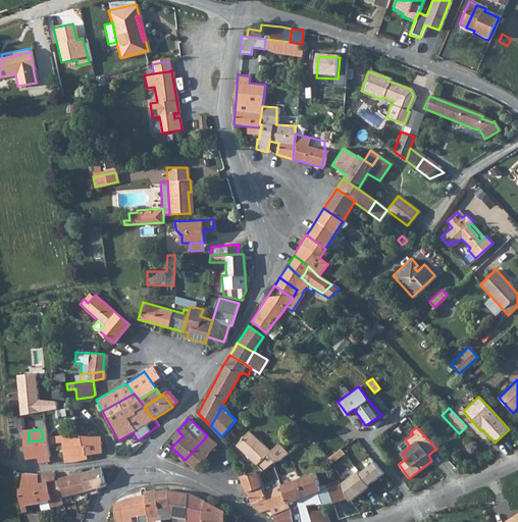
[(167,444),(171,448),(183,435),(177,430),(173,434),(167,444)]
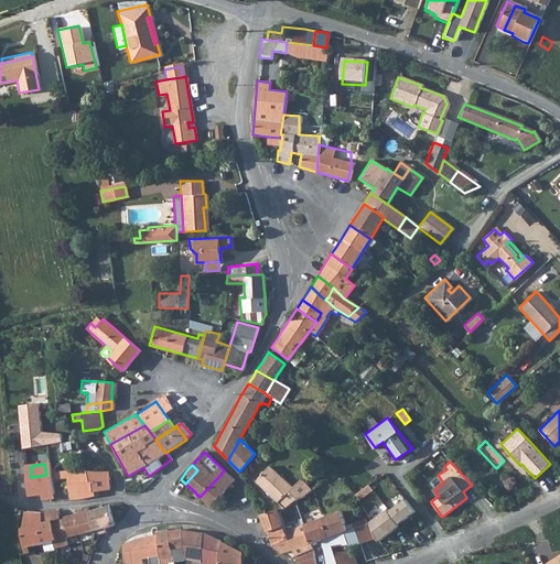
[(259,486),(278,503),(292,488),(299,481),(290,472),(282,479),(268,466),(266,470),(255,481),(259,486)]
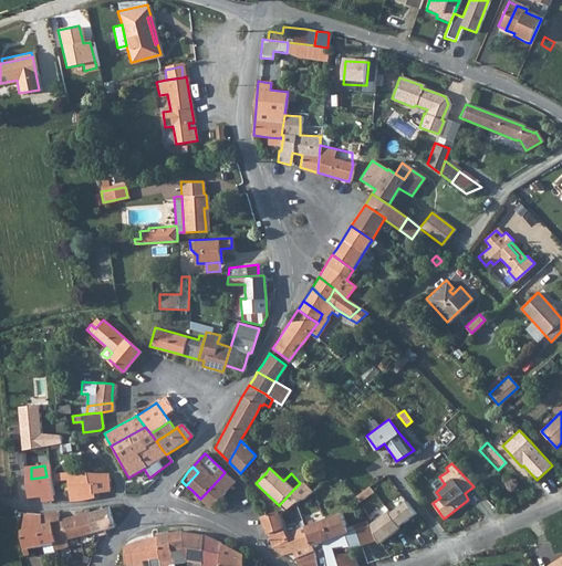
[(144,469),(136,473),(142,480),(149,478),(144,469)]
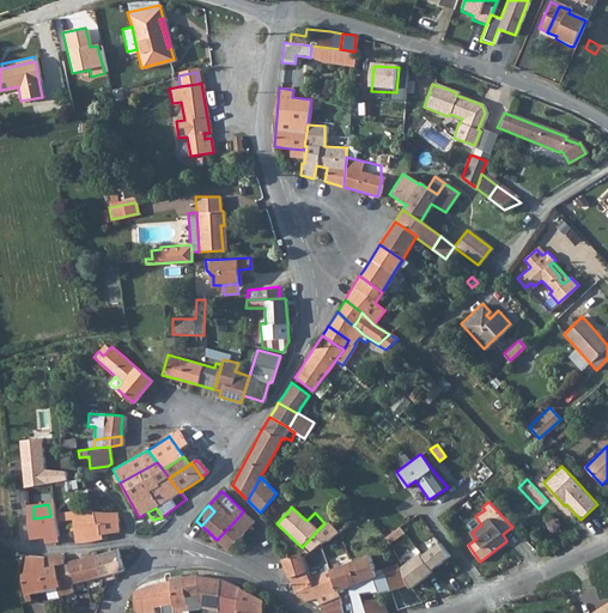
[(73,517),(73,526),(74,544),(101,539),(101,538),(101,534),(119,532),(117,513),(93,511),(91,509),(58,513),(59,519),(73,517)]
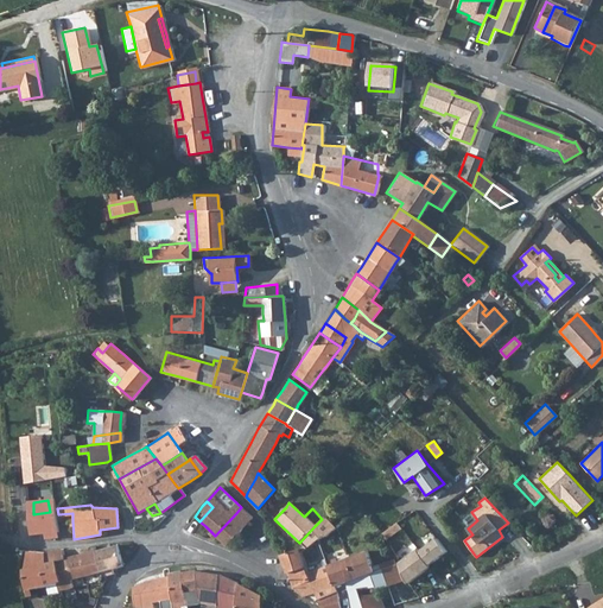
[(236,513),(215,536),(227,545),(252,517),(241,507),(236,513)]
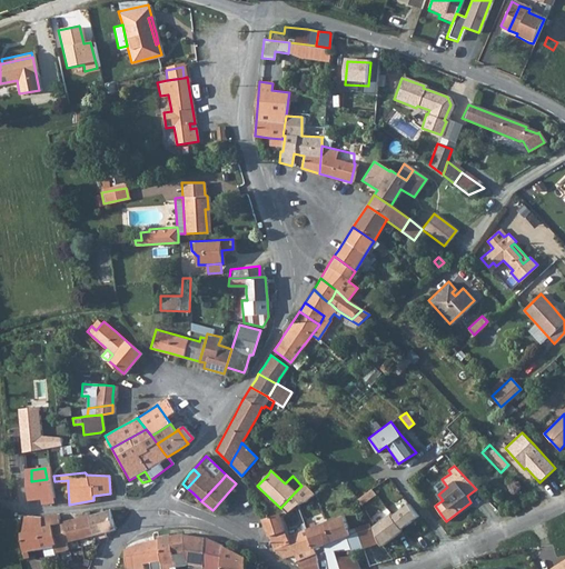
[(47,479),(31,481),(32,500),(32,506),(43,505),(45,501),(50,497),(47,479)]
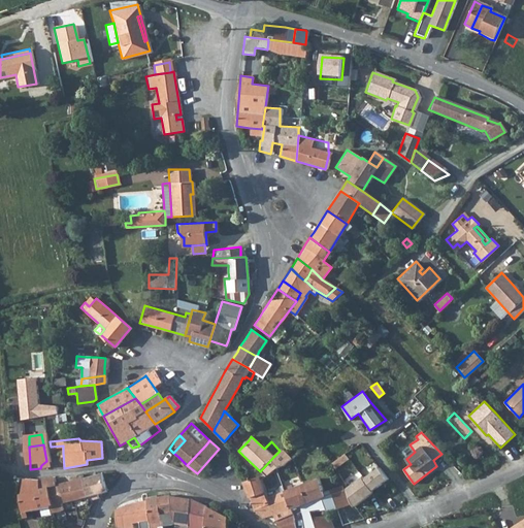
[(273,457),(260,471),(266,476),(273,470),(275,469),(282,464),(273,457)]
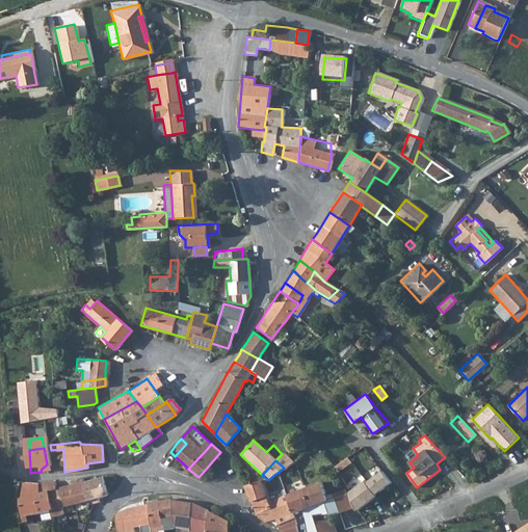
[(390,483),(381,472),(366,483),(365,482),(349,493),(355,508),(358,511),(375,497),(375,495),(390,483)]
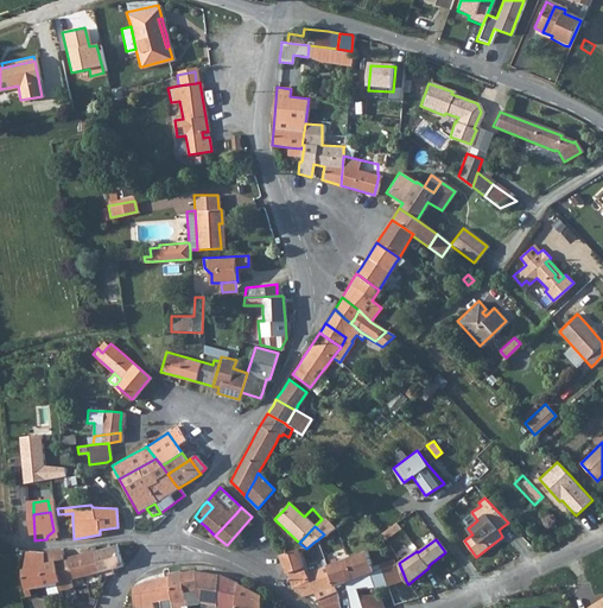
[(300,584),(293,587),(294,587),(305,596),(310,595),(317,591),(334,586),(332,581),(328,565),(318,569),(313,552),(319,548),(315,542),(306,549),(304,550),(300,551),(309,572),(311,580),(300,584)]
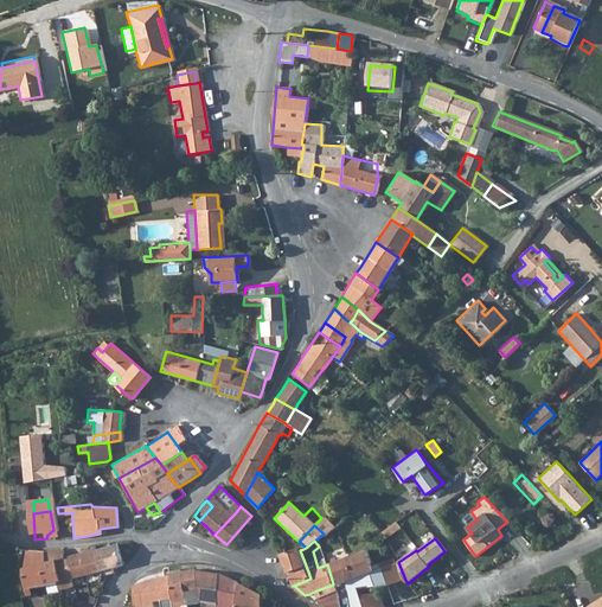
[(114,545),(94,550),(100,570),(102,576),(109,575),(107,569),(120,566),(114,545)]
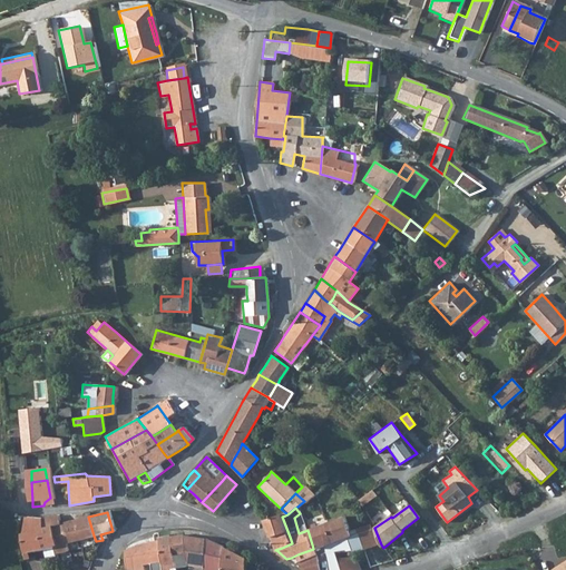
[(281,514),(262,520),(267,532),(275,550),(282,548),(292,543),(290,537),(282,517),(281,514)]
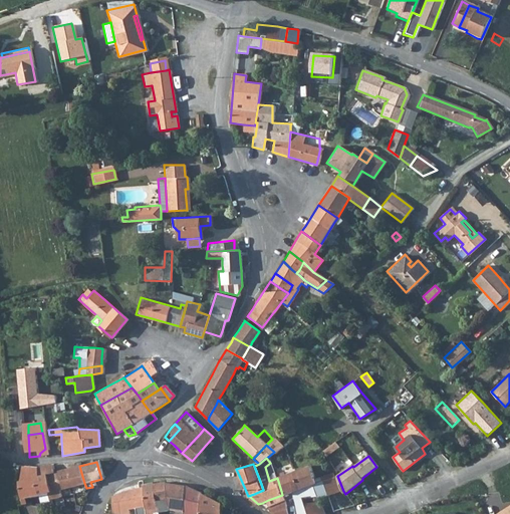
[(51,465),(35,467),(36,477),(46,474),(50,490),(46,491),(47,492),(48,497),(58,496),(60,496),(58,489),(84,483),(79,466),(53,473),(51,465)]
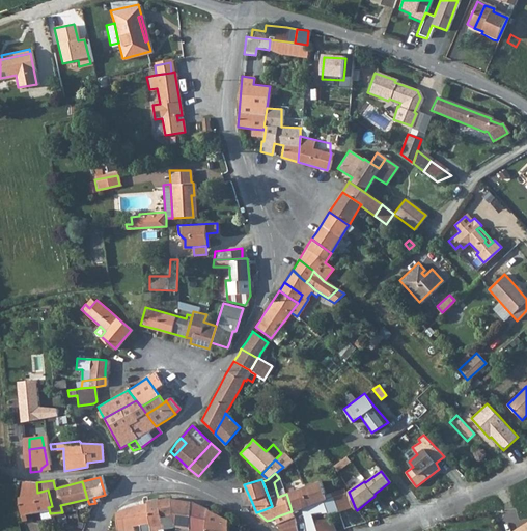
[(300,480),(286,484),(288,492),(302,487),(300,480)]
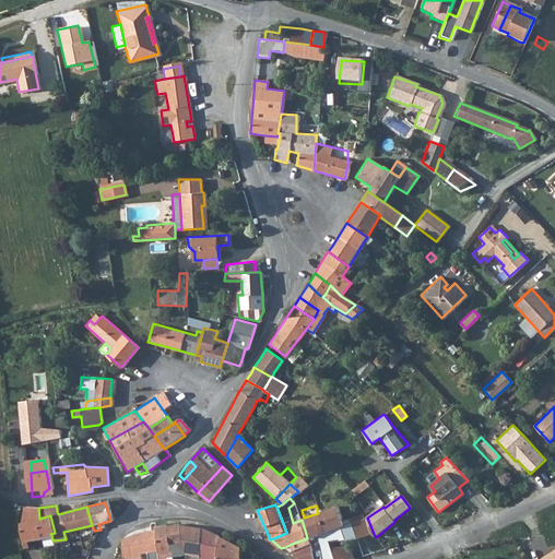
[(317,514),(302,520),(306,534),(307,538),(311,537),(316,535),(343,525),(337,507),(320,513),(317,514)]
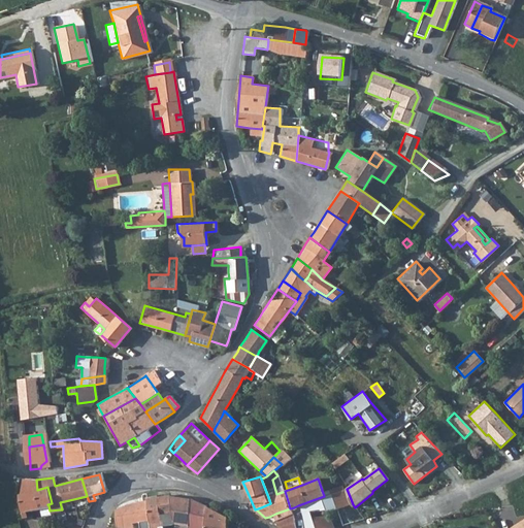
[(36,480),(20,480),(20,494),(18,495),(21,512),(37,508),(39,507),(35,495),(35,491),(37,490),(36,480)]
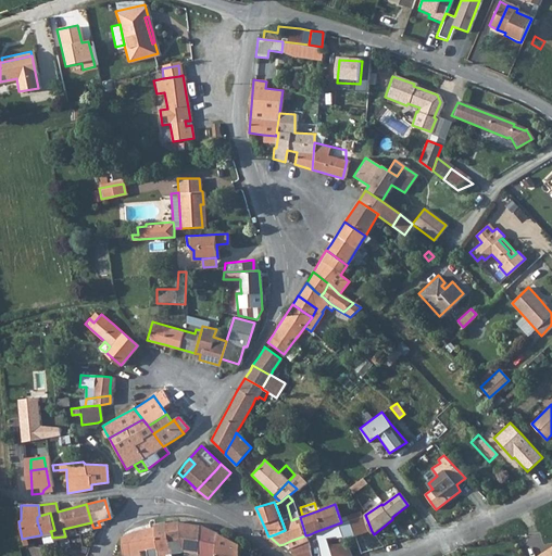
[(50,513),(39,516),(37,517),(37,521),(41,534),(51,532),(50,531),(54,530),(50,513)]
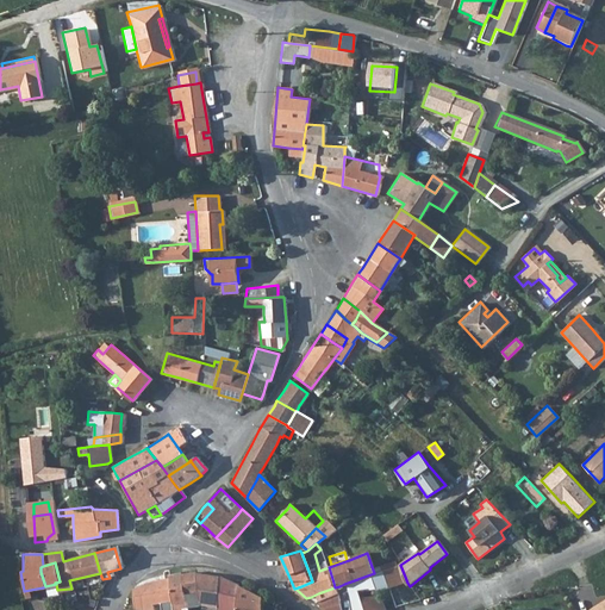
[(395,565),(381,571),(382,574),(388,589),(403,584),(395,565)]
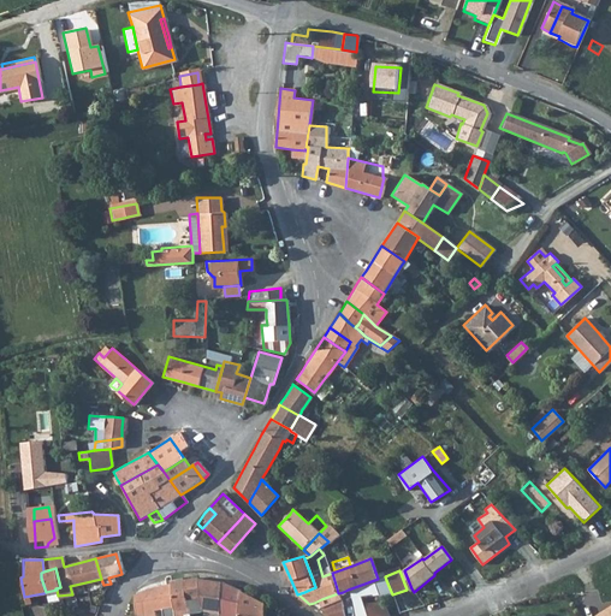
[(378,579),(348,590),(351,597),(353,600),(354,603),(355,610),(355,615),(368,615),(366,606),(385,604),(383,598),(392,594),(386,580),(385,576),(378,579)]
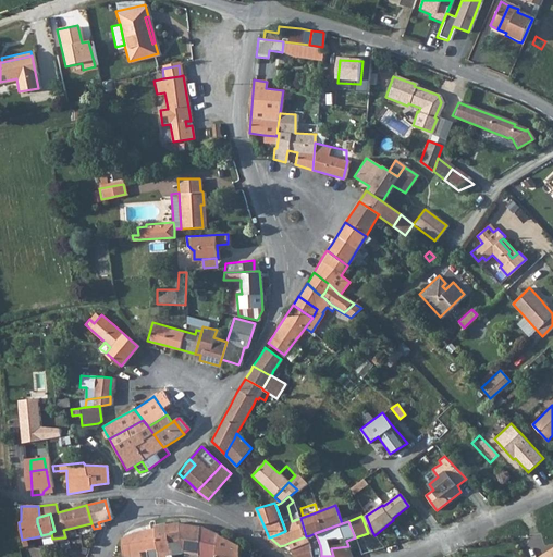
[(199,556),(201,525),(179,522),(166,524),(171,549),(172,554),(185,553),(199,556)]
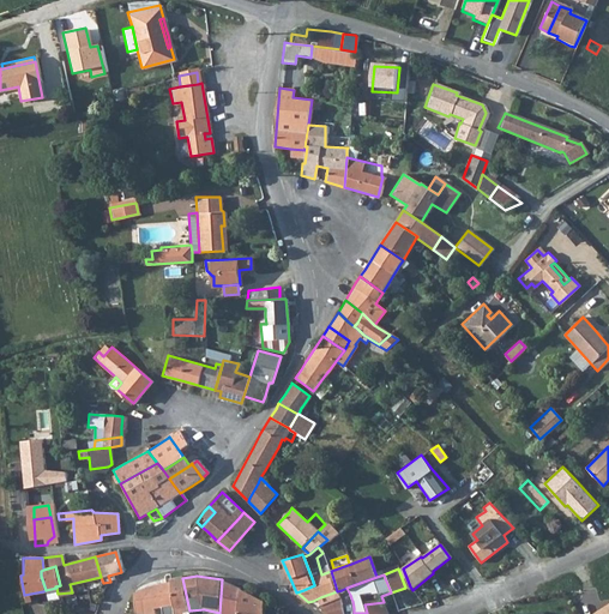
[(182,577),(169,579),(170,583),(175,611),(188,606),(182,578),(182,577)]
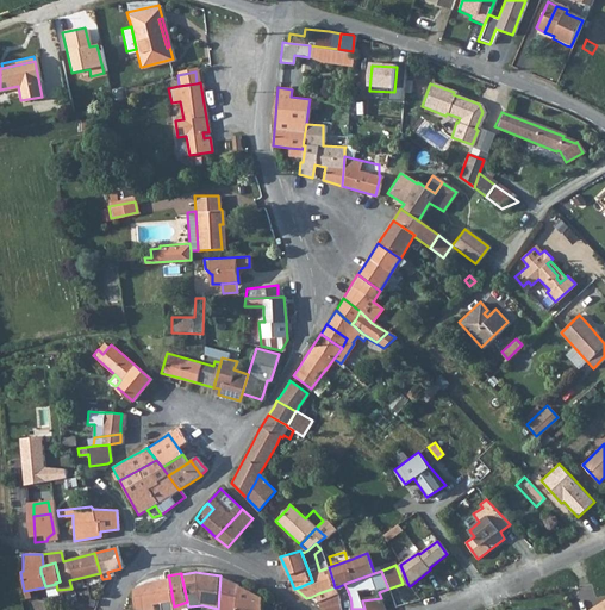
[(218,609),(237,609),(239,584),(228,579),(220,576),(219,591),(218,609)]
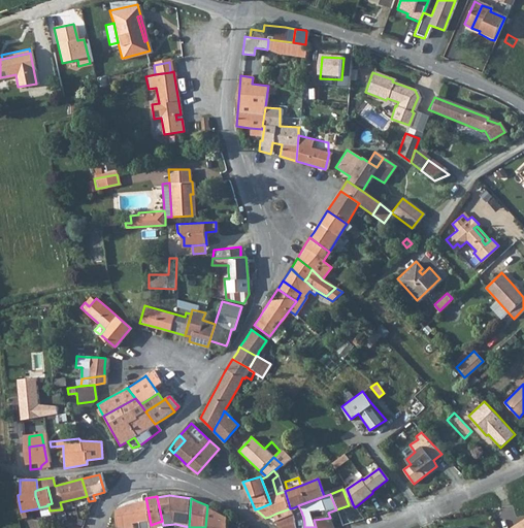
[(115,518),(116,527),(133,527),(133,522),(140,521),(141,527),(151,527),(151,525),(146,501),(129,503),(115,510),(115,518)]
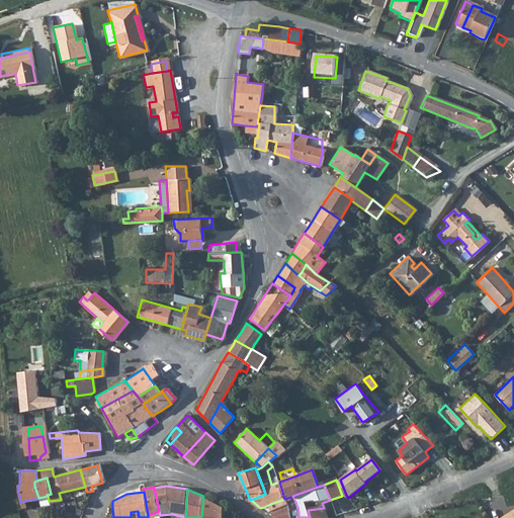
[(224,517),(224,515),(225,512),(224,508),(203,496),(201,517),(224,517)]
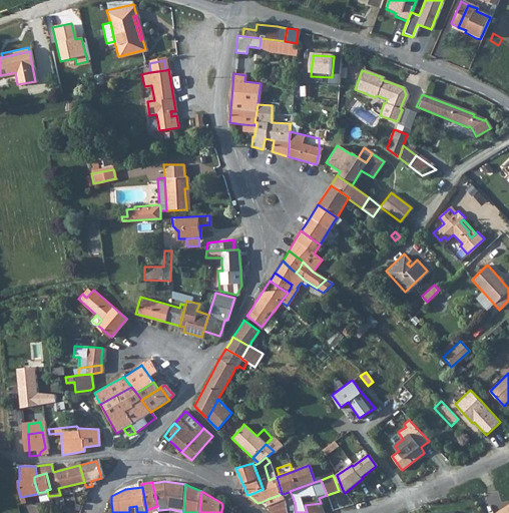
[(282,494),(268,499),(271,506),(284,500),(282,494)]
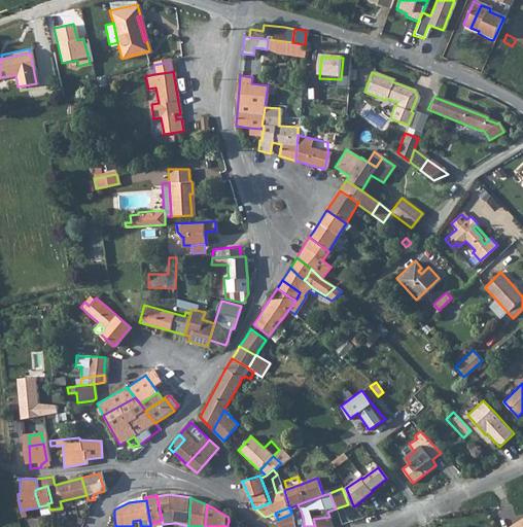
[(278,520),(274,522),(278,526),(292,526),(292,524),(292,521),(292,516),(291,514),(278,520)]
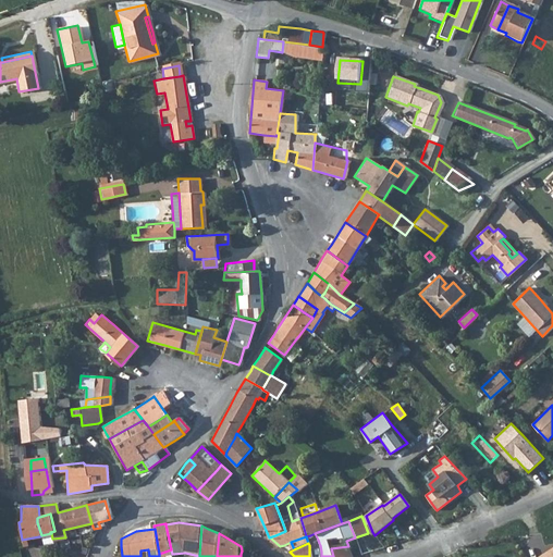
[(348,546),(331,548),(333,556),(352,556),(352,555),(348,546)]
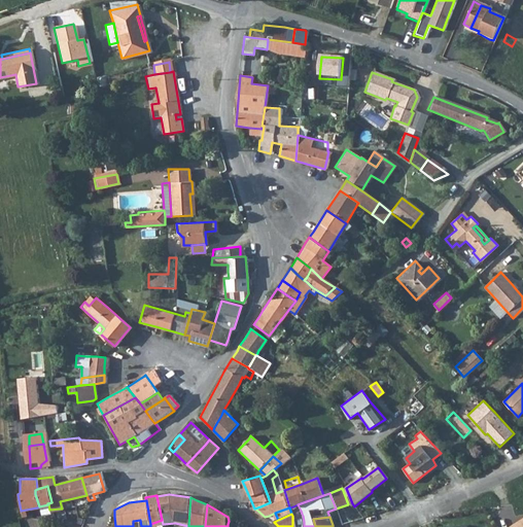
[(522,526),(522,517),(508,526),(522,526)]
